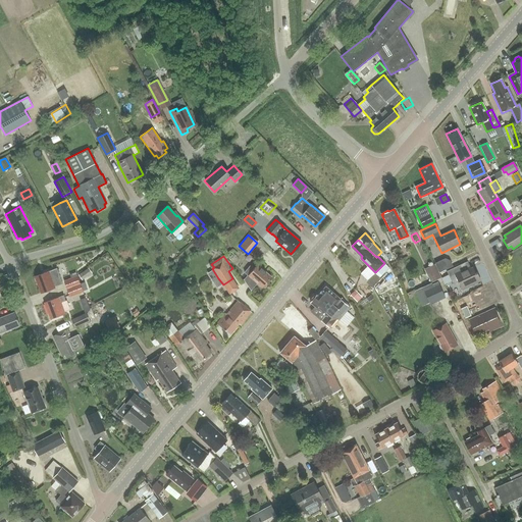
[(438,273),(453,266),(450,261),(445,259),(434,264),(438,273)]
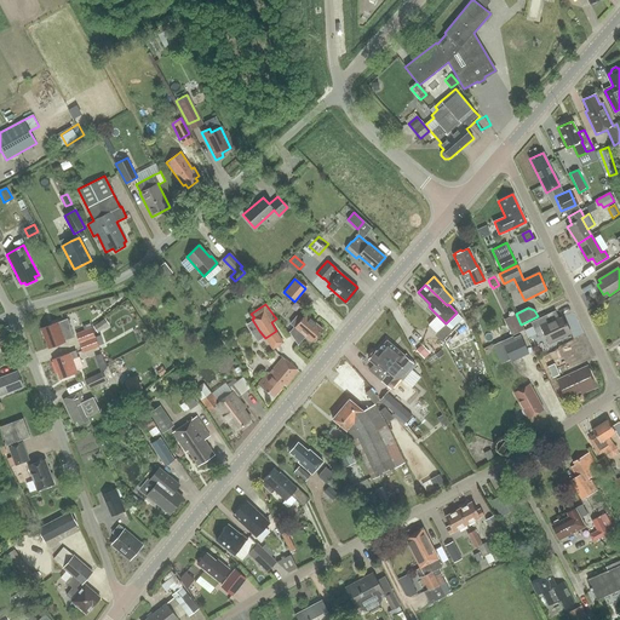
[(291,325),(292,326),(294,327),(290,333),(297,343),(298,345),(306,337),(311,342),(322,328),(305,314),(300,319),(297,316),(291,323),(291,325)]
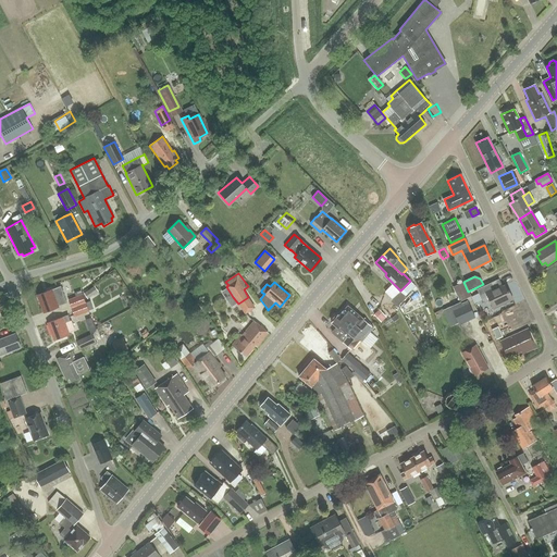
[(393,283),(384,292),(392,299),(400,291),(393,283)]
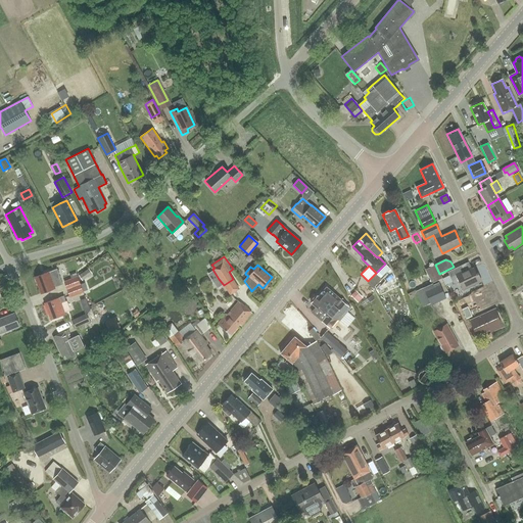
[(432,283),(441,279),(435,266),(425,270),(432,283)]
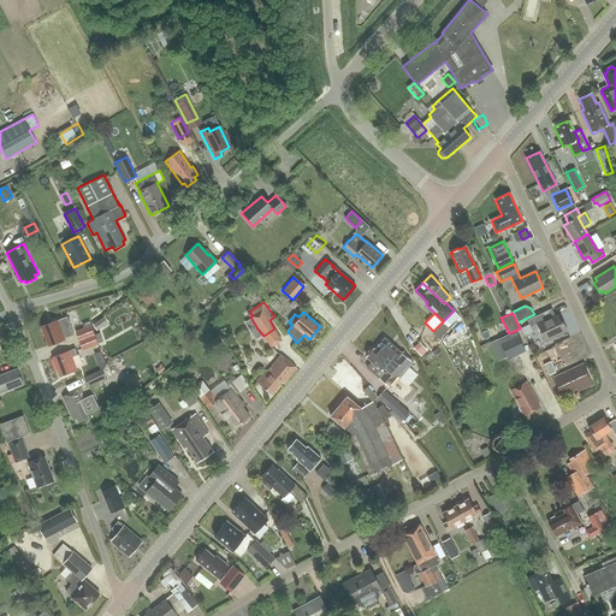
[(539,315),(527,320),(534,336),(540,332),(545,343),(567,332),(560,315),(555,318),(544,323),(539,315)]
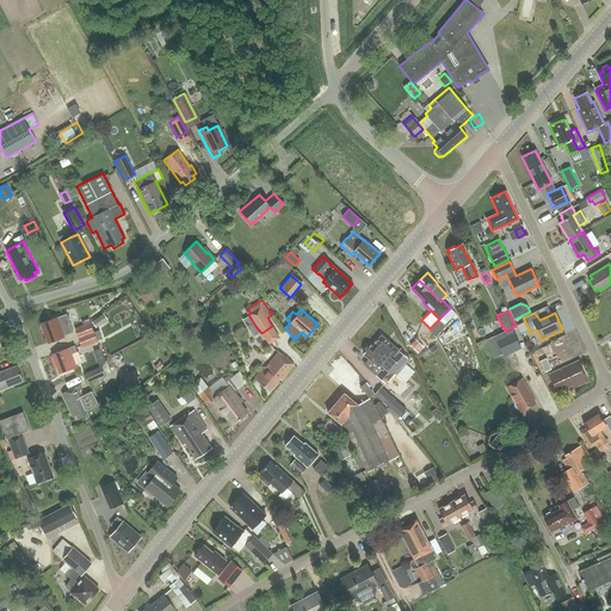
[(66,314),(57,318),(63,335),(73,332),(66,314)]
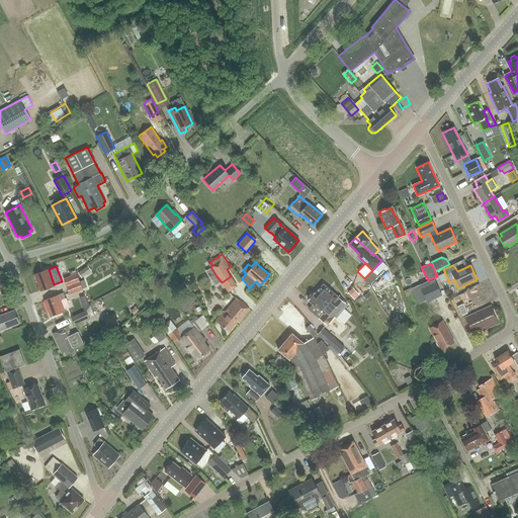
[(90,271),(87,266),(77,272),(81,277),(90,271)]
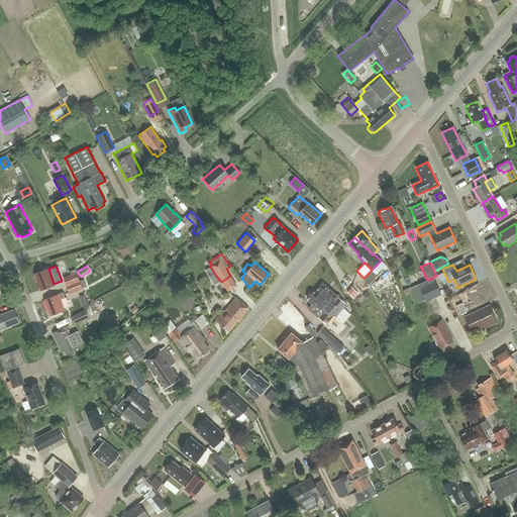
[(48,268),(33,274),(39,290),(55,285),(54,284),(48,269),(48,268)]
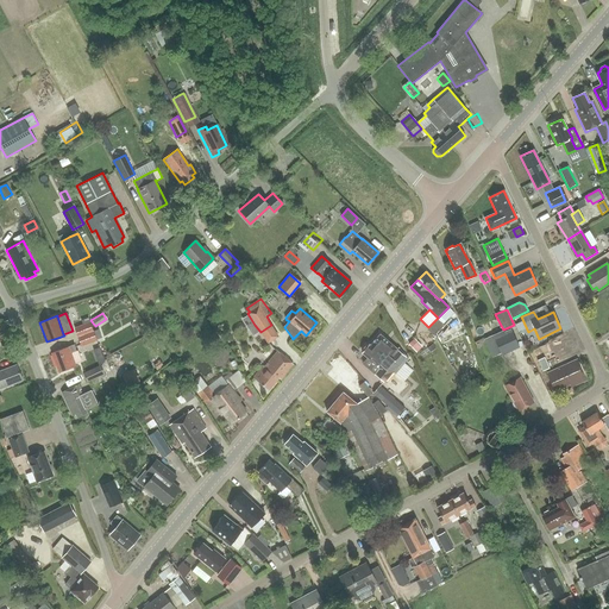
[(458,315),(449,324),(457,332),(466,322),(458,315)]
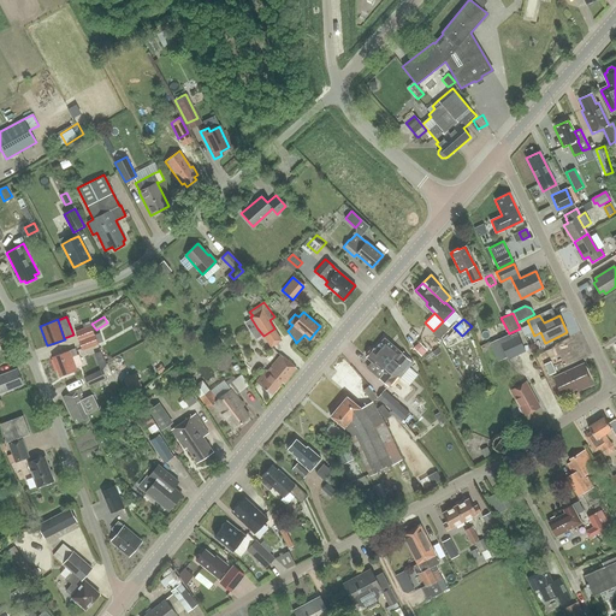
[(75,331),(78,341),(94,335),(89,321),(82,324),(83,329),(75,331)]
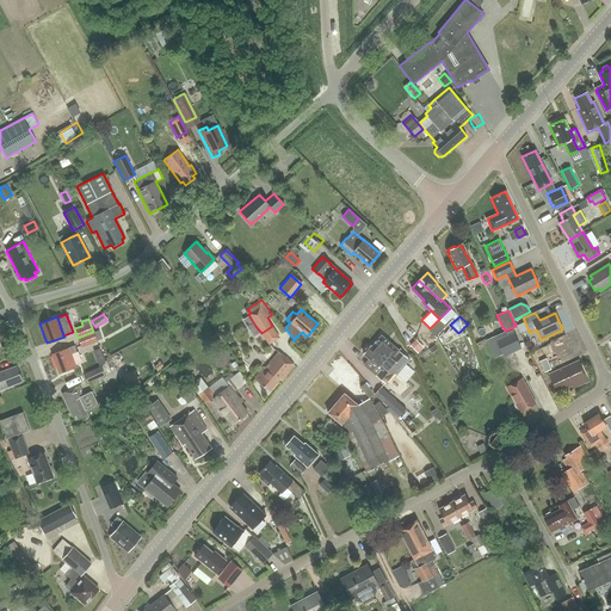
[(81,346),(102,339),(98,329),(93,332),(78,338),(81,346)]
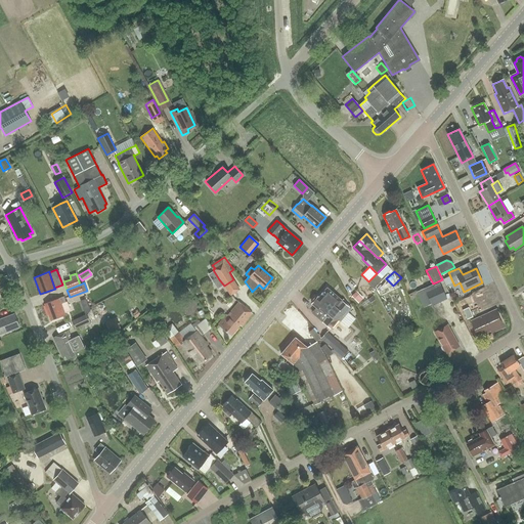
[(432,285),(423,290),(425,293),(430,305),(445,298),(439,282),(433,286),(432,285)]
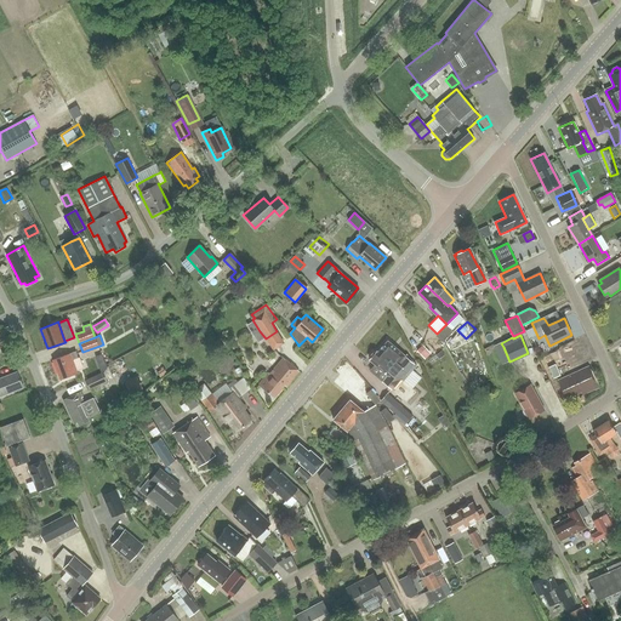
[(369,357),(369,359),(376,364),(388,375),(382,381),(392,388),(400,379),(408,370),(410,371),(415,366),(415,365),(406,354),(405,355),(387,341),(377,352),(376,351),(374,352),(369,357)]
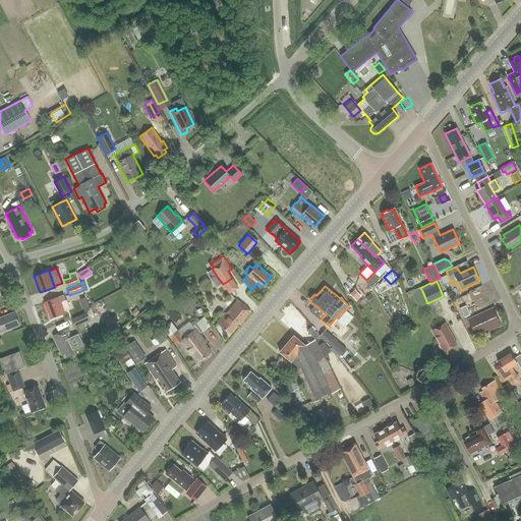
[(354,290),(350,294),(356,301),(361,297),(354,290)]
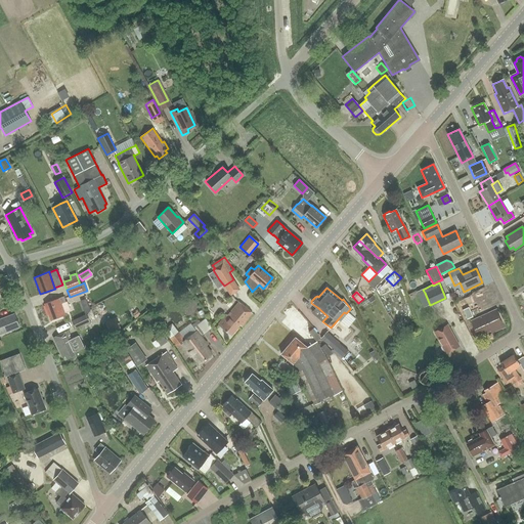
[(473,295),(467,299),(471,305),(476,301),(473,295)]
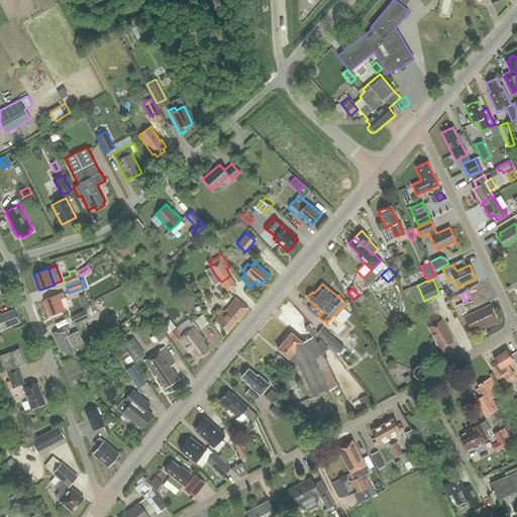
[(62,307),(68,305),(65,297),(65,298),(63,293),(43,300),(49,315),(64,310),(62,307)]
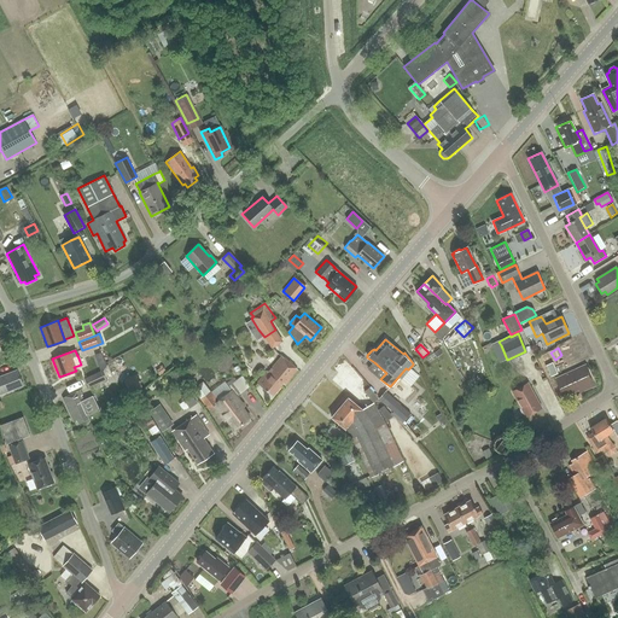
[(285,384),(297,368),(281,355),(268,372),(267,371),(257,383),(273,395),(283,383),(285,384)]
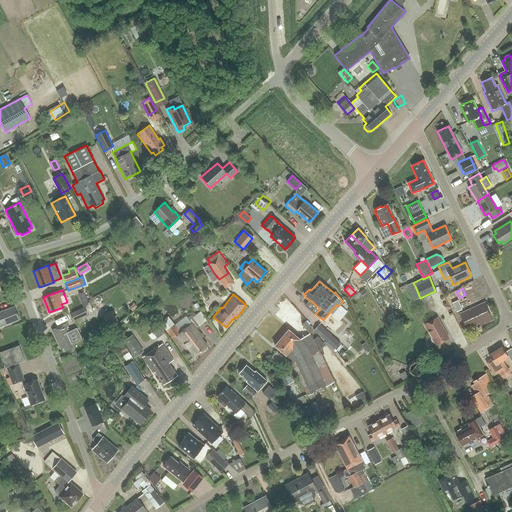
[(462,310),(458,301),(452,304),(456,313),(462,310)]
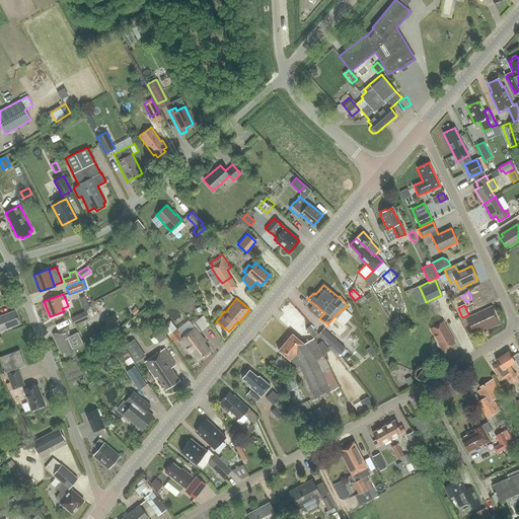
[(486,330),(499,324),(492,306),(465,318),(472,335),(486,328),(486,330)]
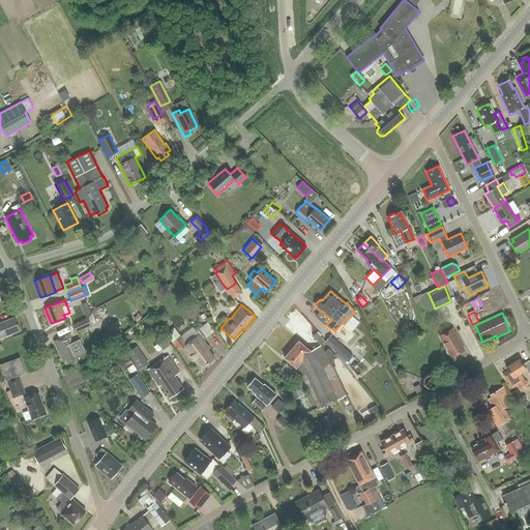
[(152,316),(146,320),(150,325),(156,321),(152,316)]
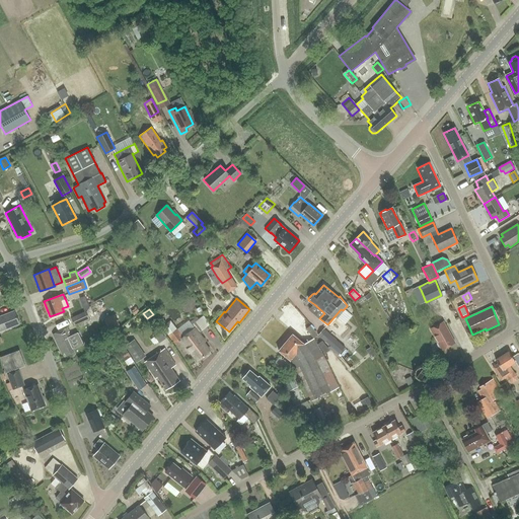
[(0,330),(19,323),(14,311),(0,316),(0,330)]
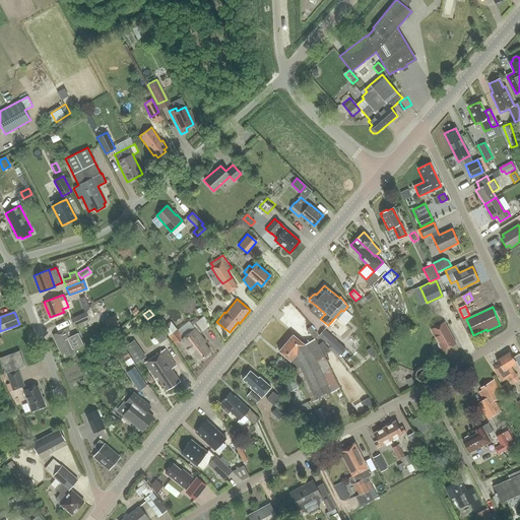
[(69,319),(72,327),(87,320),(83,313),(69,319)]
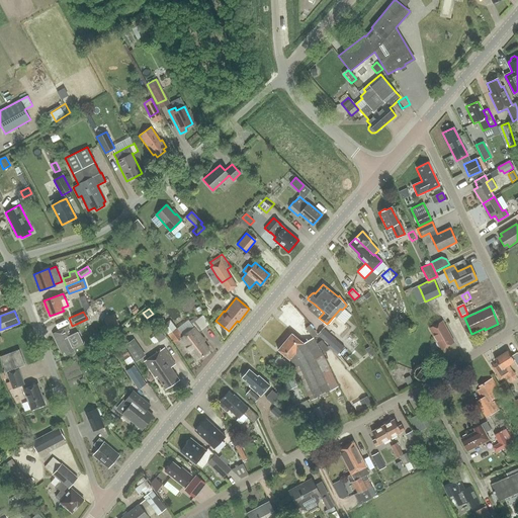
[(109,315),(111,327),(122,325),(120,313),(109,315)]
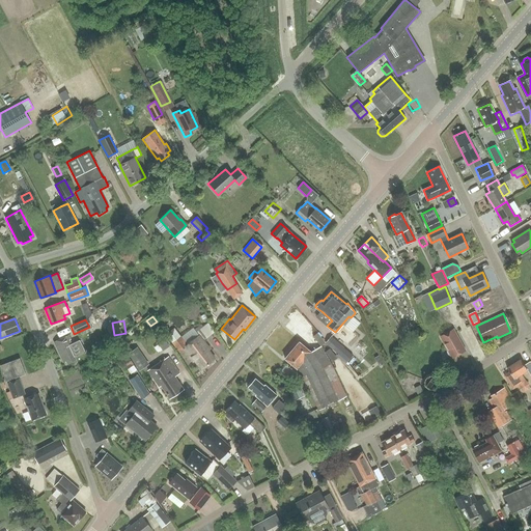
[(212,337),(220,330),(212,322),(204,328),(212,337)]
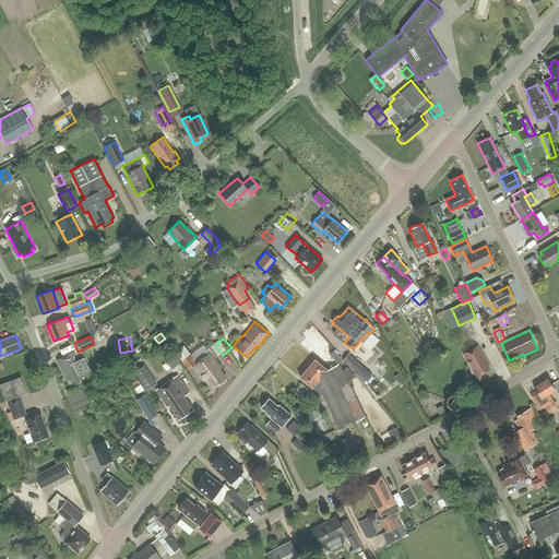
[(182,346),(175,353),(189,371),(193,368),(203,381),(204,379),(212,389),(226,378),(218,368),(219,367),(214,359),(218,356),(211,347),(207,349),(205,347),(204,345),(190,356),(182,346)]
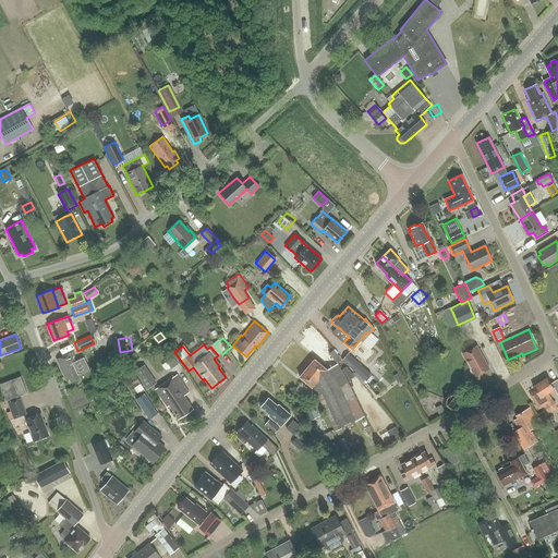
[(474,376),(488,368),(476,347),(462,354),(470,368),(470,371),(472,375),(474,375),(474,376)]
